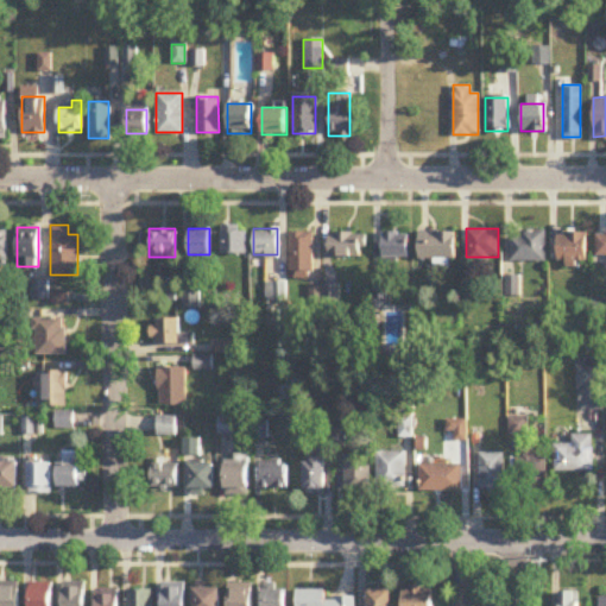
[(246,253),(246,229),(221,229),(221,253),(246,253)]
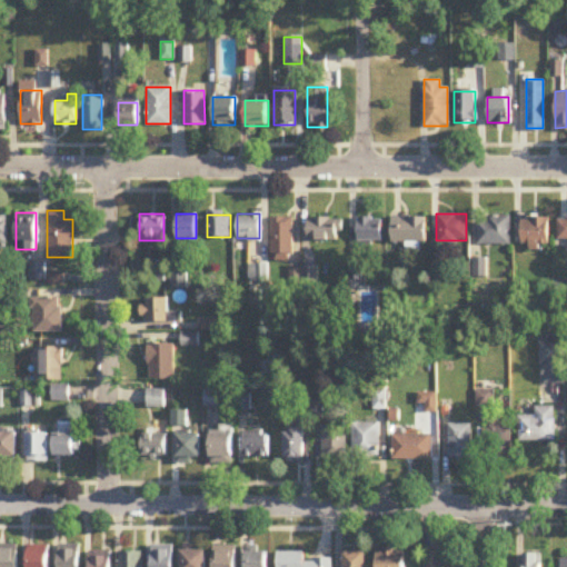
[(390,241),(424,241),(424,216),(390,216),(390,241)]
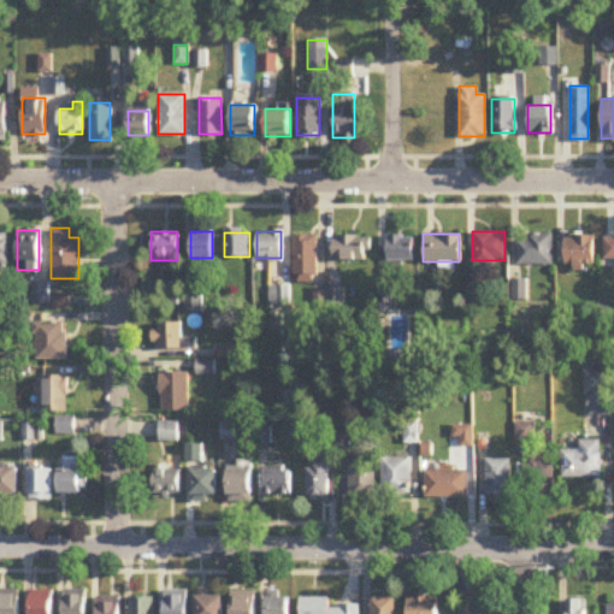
[(550,234),(515,234),(515,263),(550,263),(550,234)]
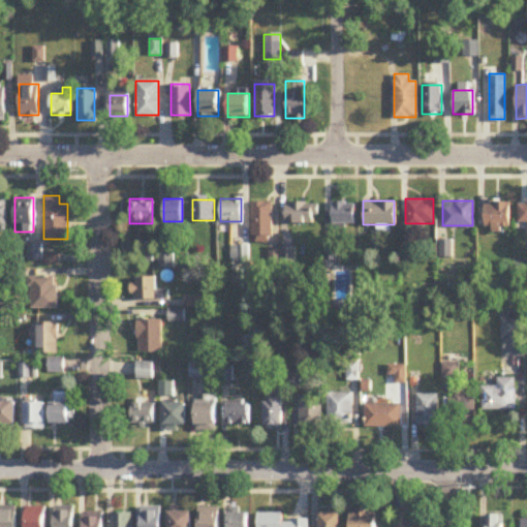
[(508,200),(484,200),(484,228),(508,228),(508,200)]
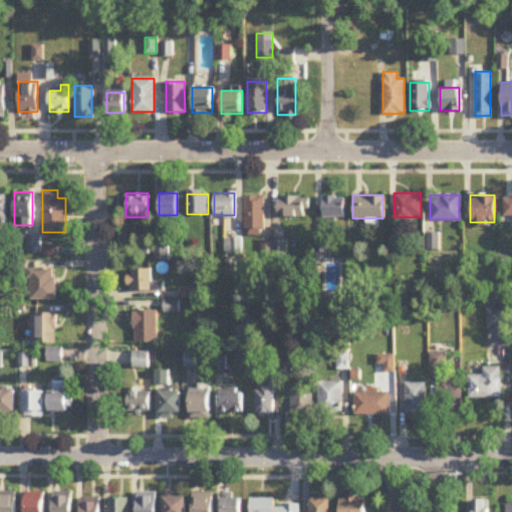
[(511,195),(503,195),(503,215),(511,215),(511,195)]
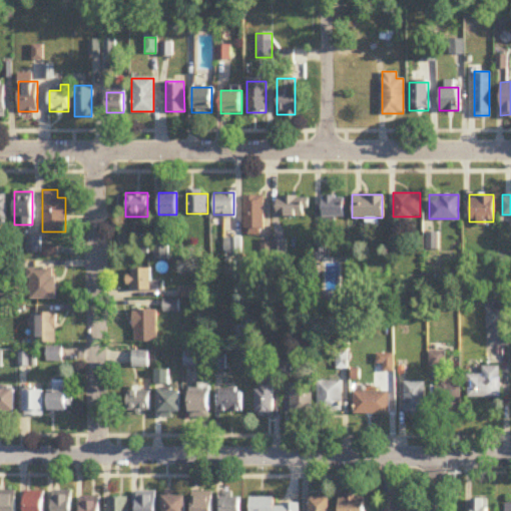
[(243,195),(243,233),(263,233),(263,195),(243,195)]
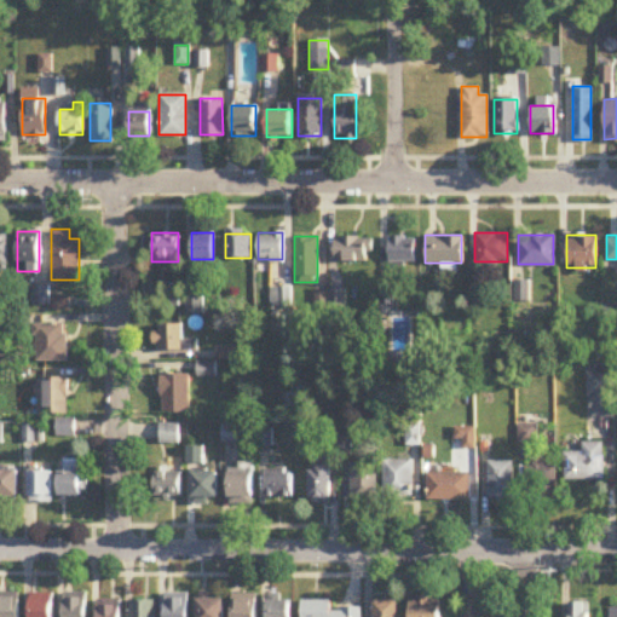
[(334,236),(334,261),(370,261),(370,236),(334,236)]
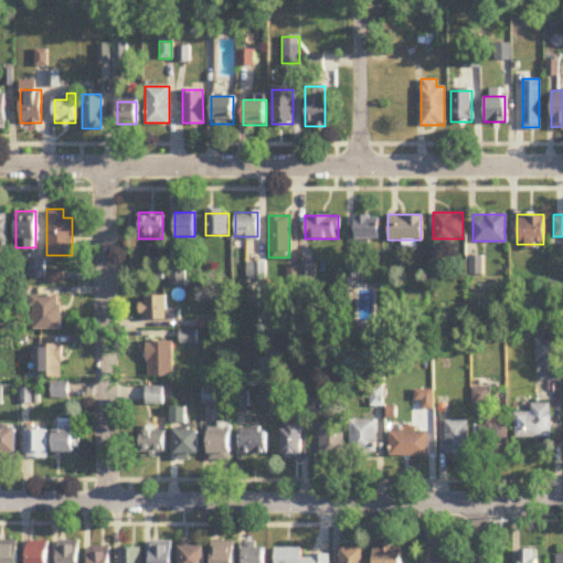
[(378,215),(353,215),(353,240),(378,240),(378,215)]
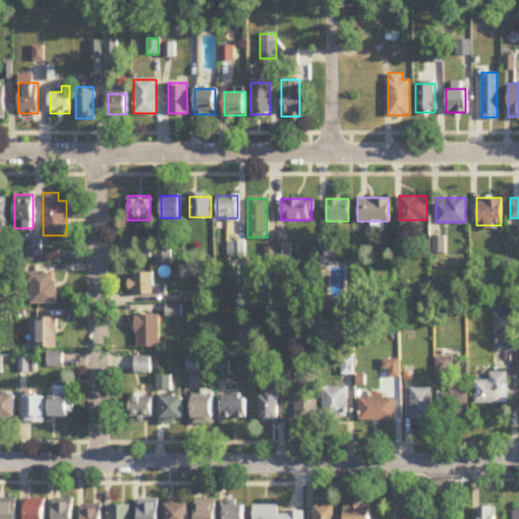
[(40,255),(40,240),(26,240),(26,255),(40,255)]
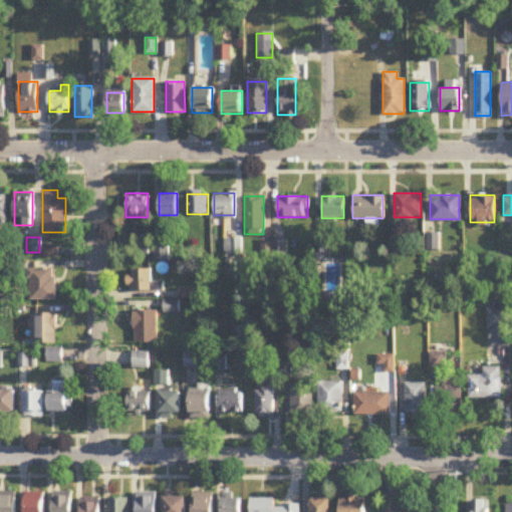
[(55,256),(55,247),(42,246),(42,255),(55,256)]
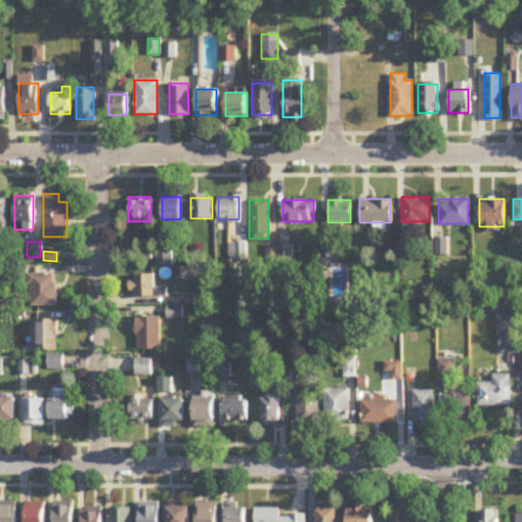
[(55,304),(55,273),(30,273),(30,304),(55,304)]
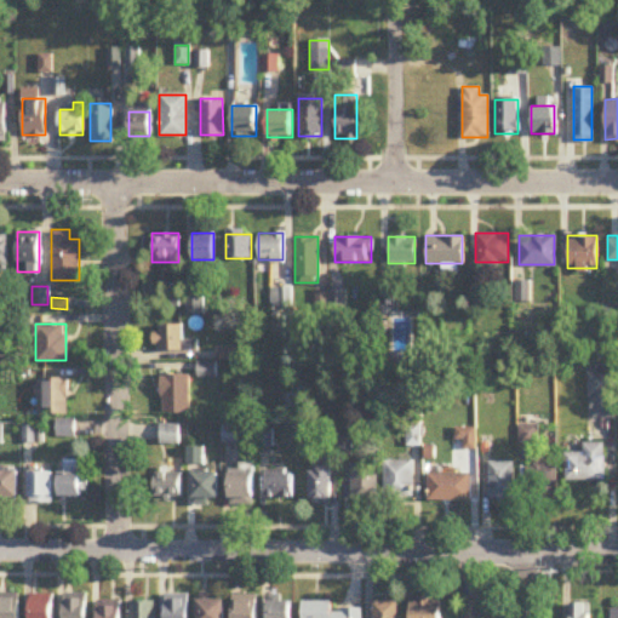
[(181,324),(154,324),(154,348),(195,348),(195,341),(181,341),(181,324)]
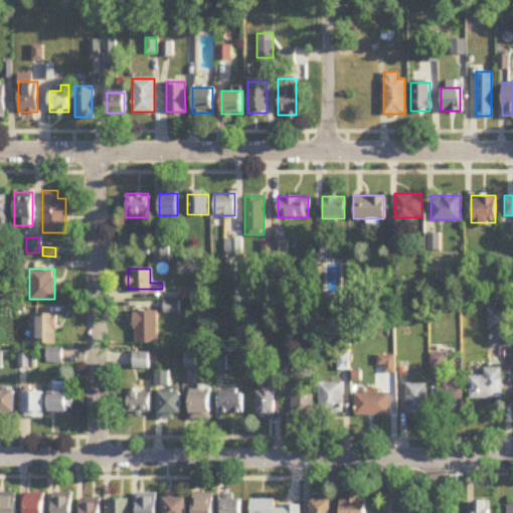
[(178,312),(178,301),(164,301),(164,312),(178,312)]
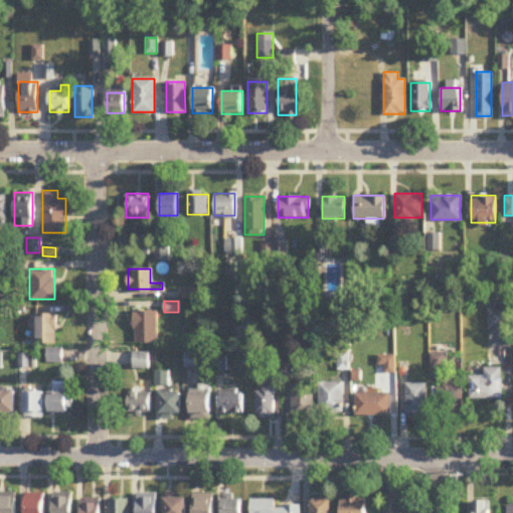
[(509,309),(488,309),(488,347),(509,347),(509,309)]
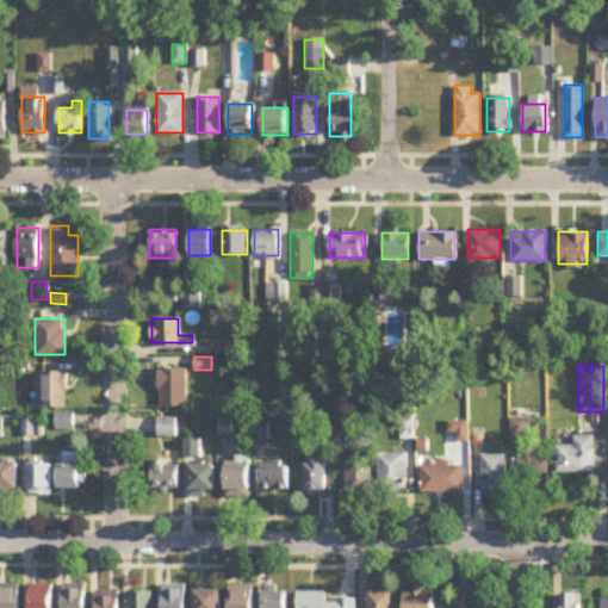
[(185,407),(185,367),(157,367),(157,407),(185,407)]
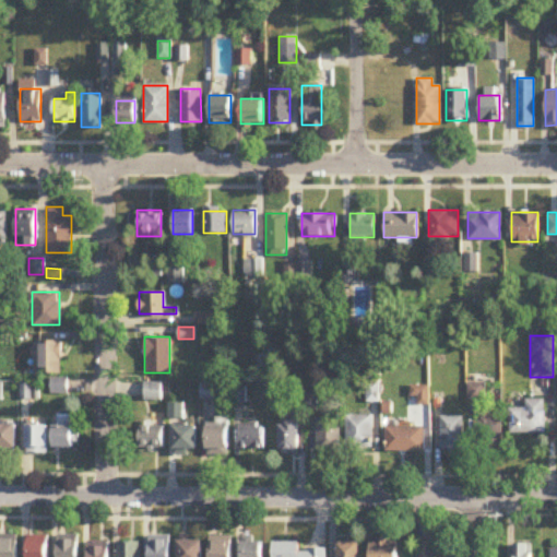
[(59,372),(59,340),(38,340),(38,372),(59,372)]
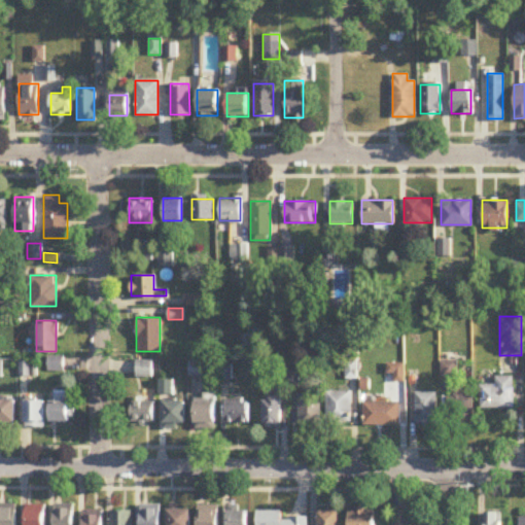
[(137,376),(151,376),(151,360),(137,360),(137,376)]
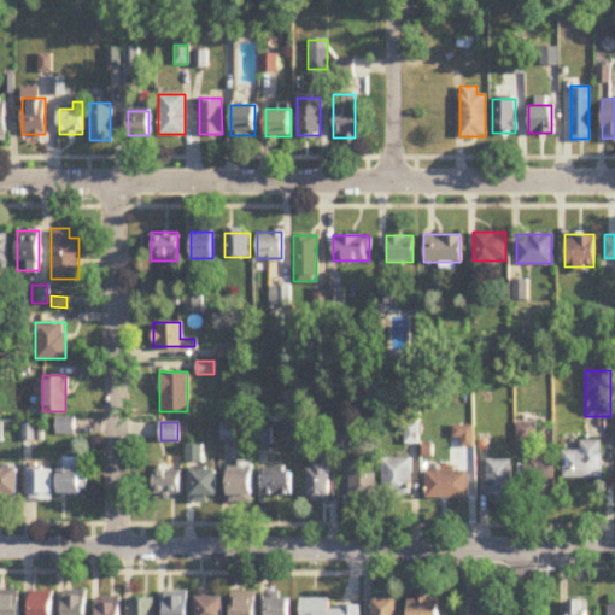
[(562,478),(601,478),(601,440),(580,440),(580,451),(562,451),(562,478)]
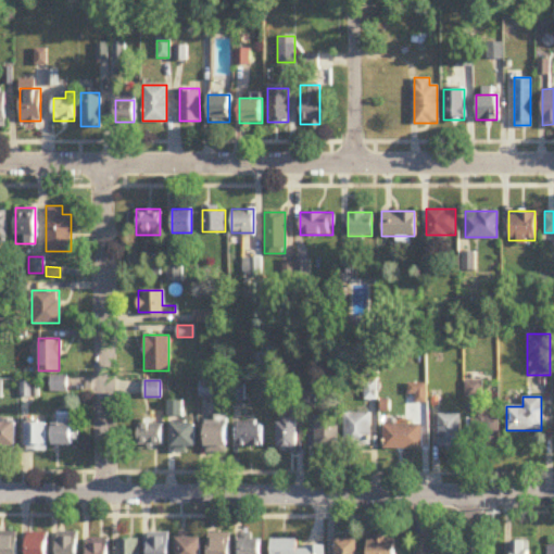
[(499,449),(499,419),(488,419),(488,410),(473,410),(473,449),(499,449)]
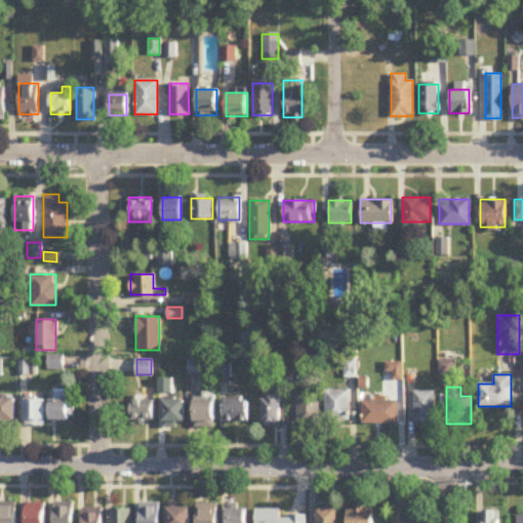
[(50,390),(50,419),(69,419),(69,390),(50,390)]
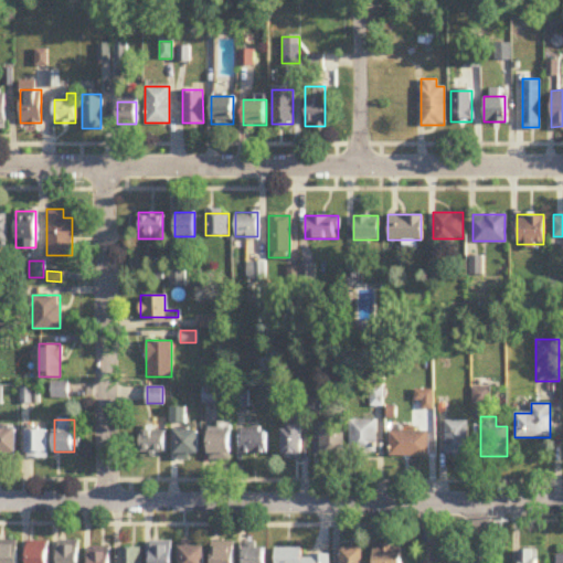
[(349,420),(349,455),(375,455),(375,420),(349,420)]
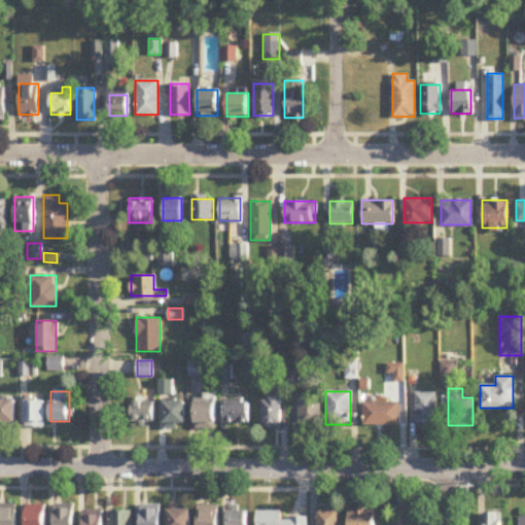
[(436,425),(436,392),(414,392),(414,425),(436,425)]
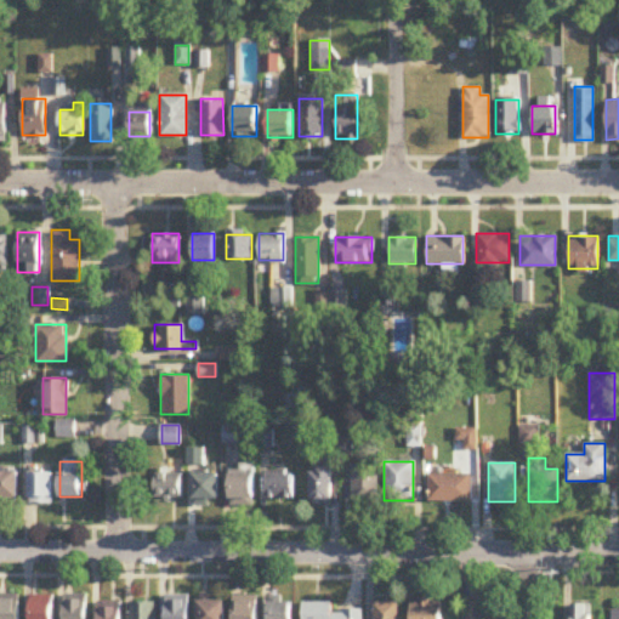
[(376,465),(351,465),(351,501),(376,501),(376,465)]
